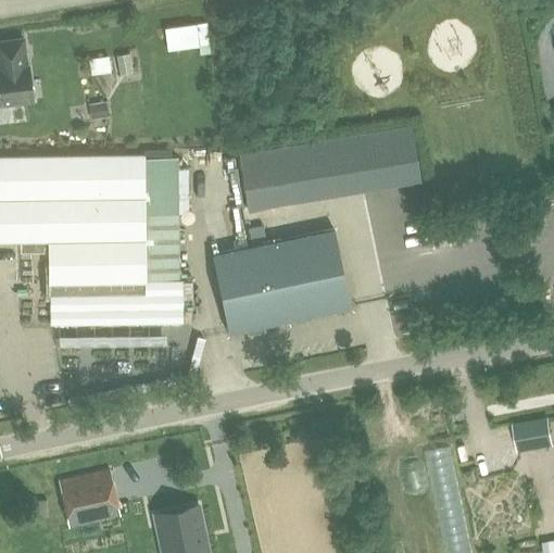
[(216,24),(174,26),(175,48),(217,45),(216,24)]
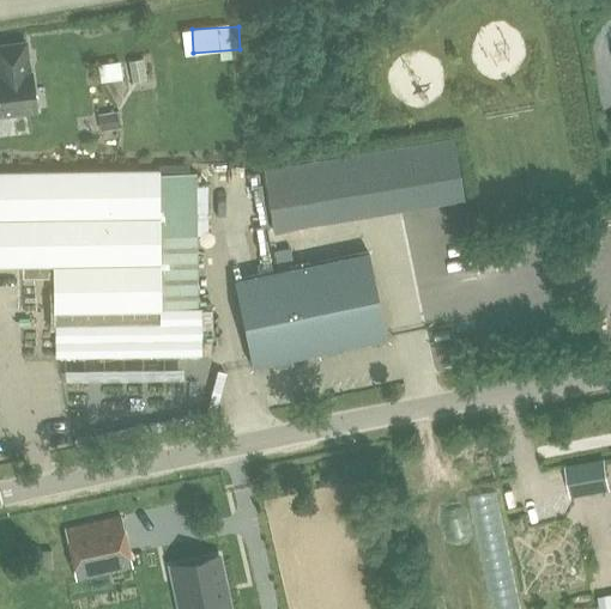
[(2,79),(0,78),(0,116),(37,113),(34,74),(31,74),(28,44),(0,48),(0,68),(1,69),(2,79)]
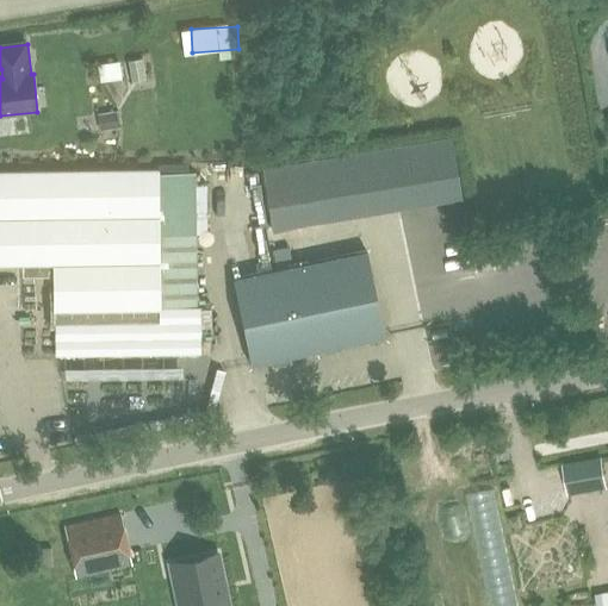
[(109,66),(111,83),(130,81),(129,63),(109,66)]
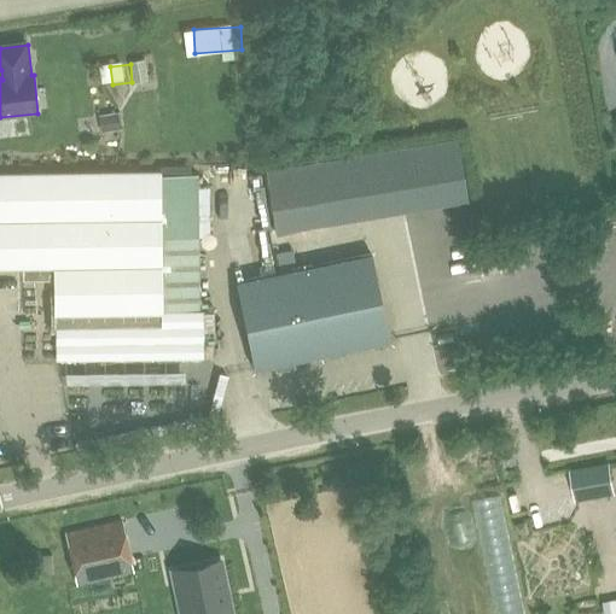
[(19,121),(0,123),(0,148),(24,146),(19,121)]
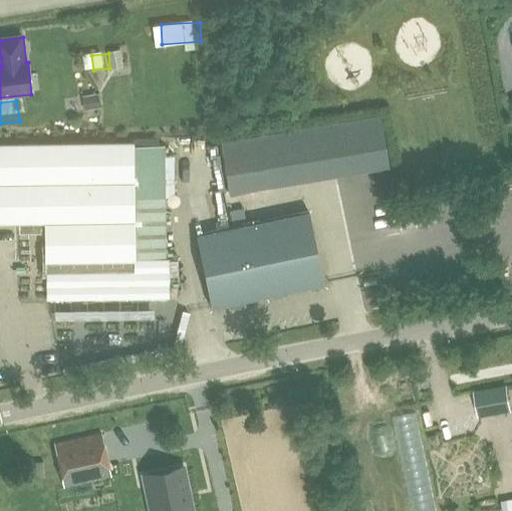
[(381,122),(221,149),(229,197),(390,172),(381,122)]
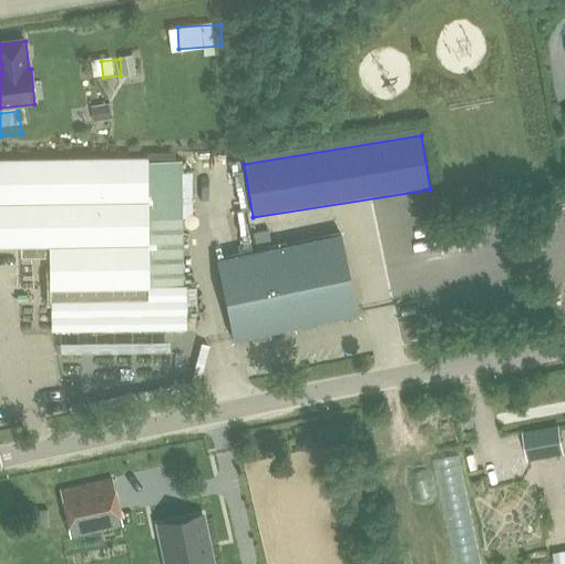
[(147,160),(0,161),(0,247),(23,248),(51,247),(52,310),(52,331),(69,331),(101,331),(186,330),(186,287),(149,287),(147,221),(147,162),(147,160)]
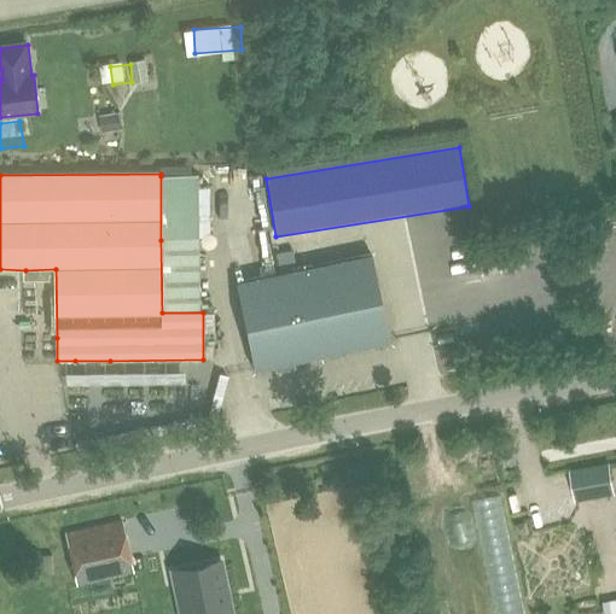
[(161,176),(161,240),(199,240),(199,176),(161,176)]
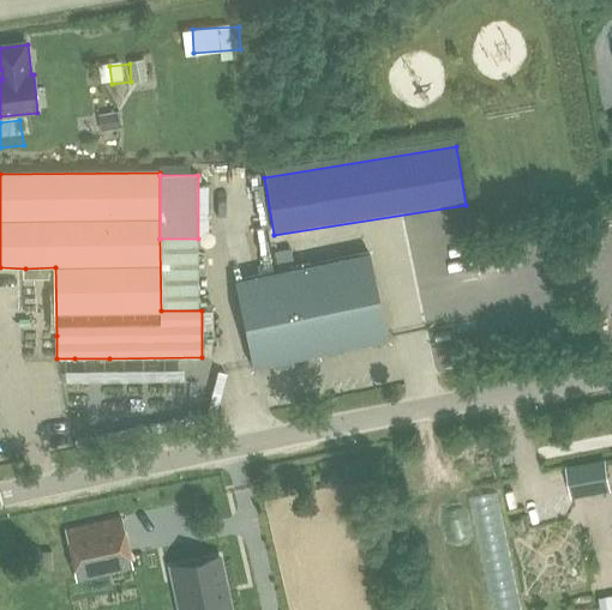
[(371,254),(238,283),(256,369),(275,366),(276,372),(295,368),(294,361),(389,342),(371,254)]
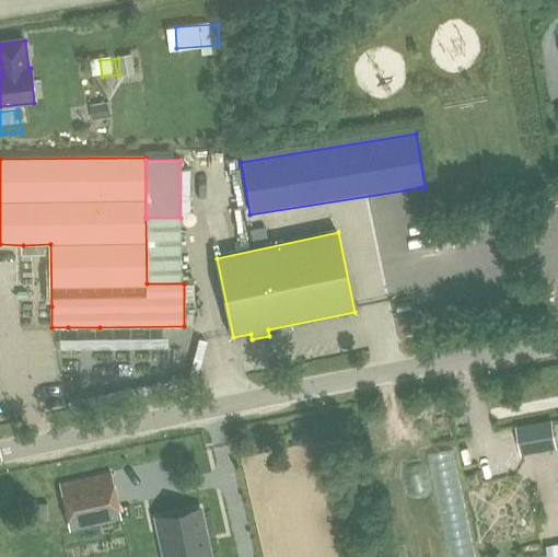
[(553,422),(519,429),(523,457),(557,451),(557,445),(553,422)]
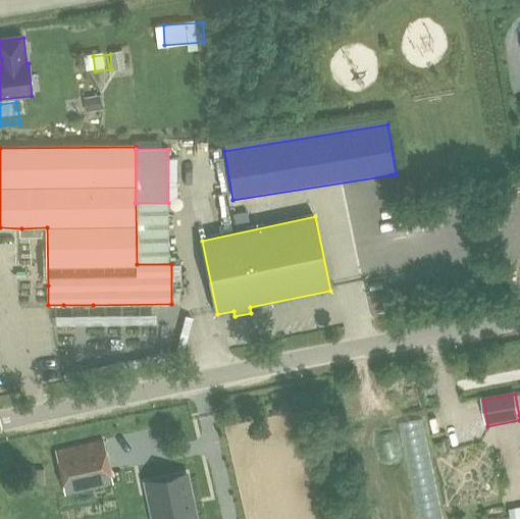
[(114,486),(104,443),(57,453),(66,497),(114,486)]
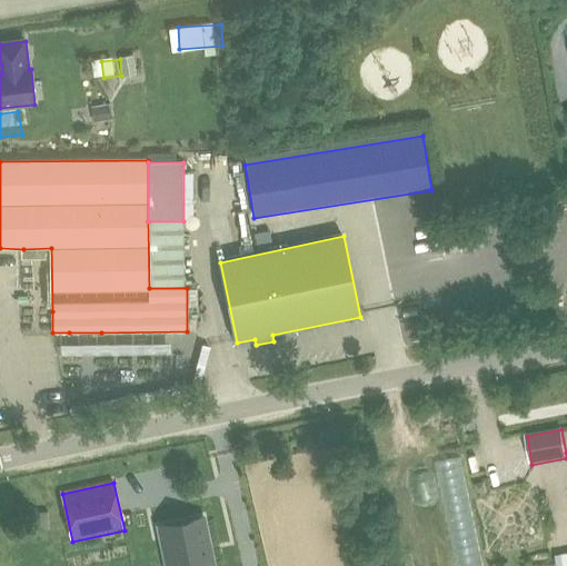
[(40,533),(50,533),(49,515),(39,516),(40,533)]
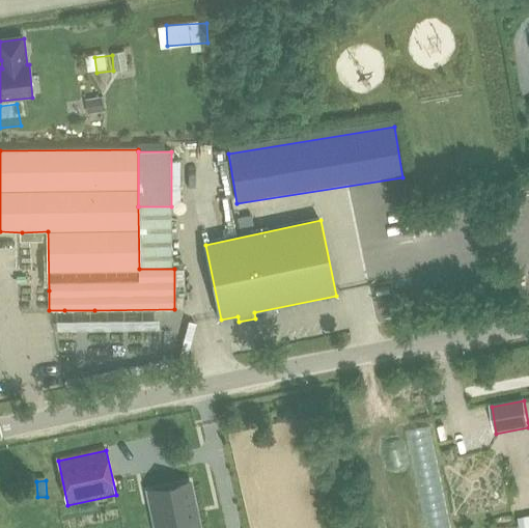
[(199,527),(191,485),(150,494),(157,527),(199,527)]
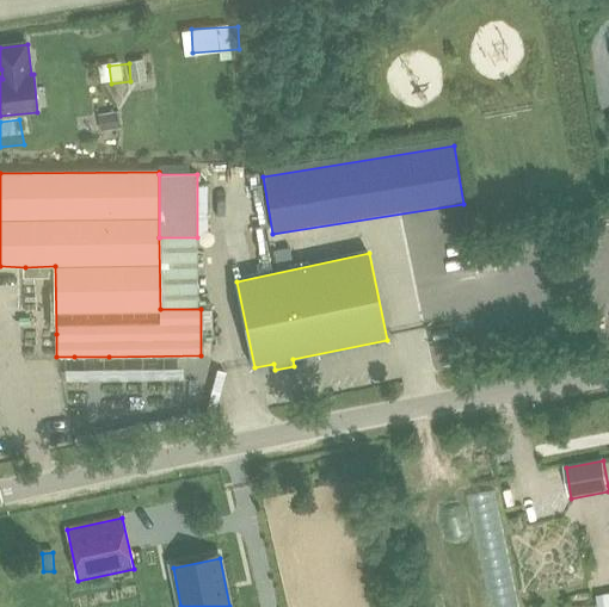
[(608,595),(597,598),(598,606),(608,606),(608,595)]
